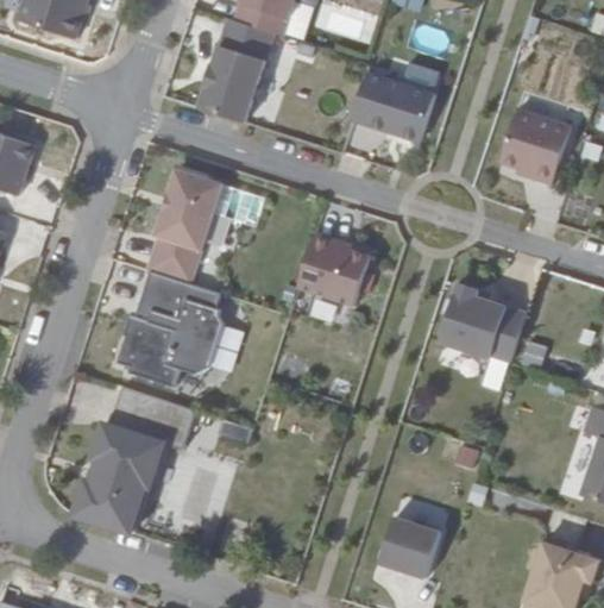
[(21,0),(14,20),(73,38),(85,0),(21,0)]
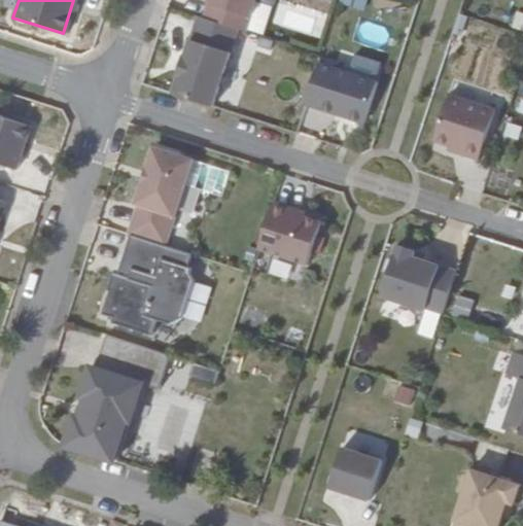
[(202,16),(235,27),(243,30),(252,0),(204,0),(204,1),(207,2),(202,16)]
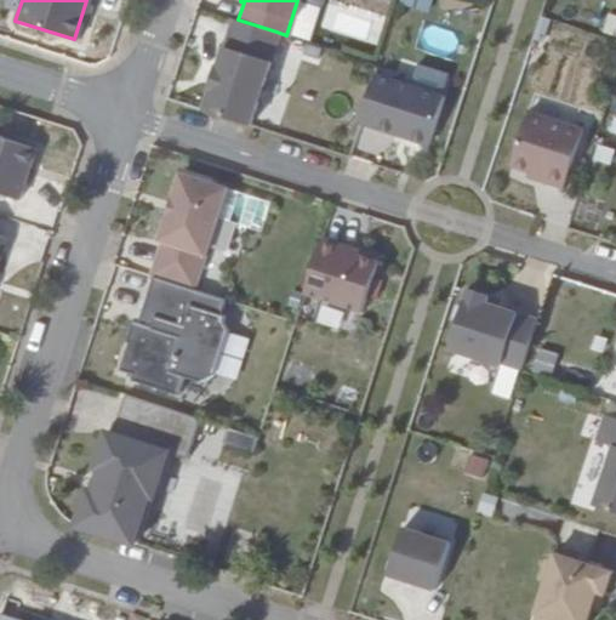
[(426,10),(427,0),(397,0),(397,5),(426,10)]
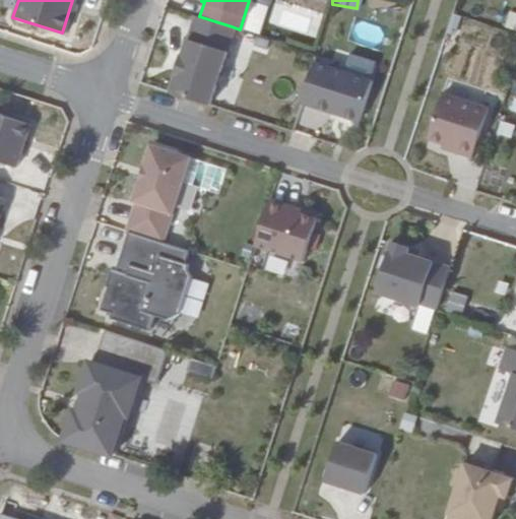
[(515,31),(515,13),(505,10),(499,25),(515,31)]
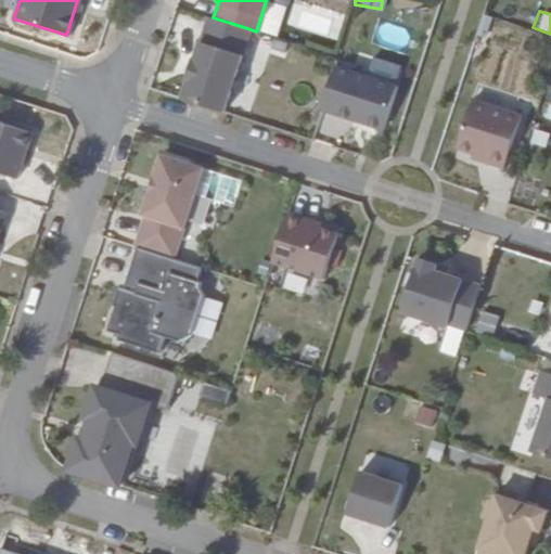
[(180,98),(221,112),(247,28),(213,17),(205,15),(192,59),(189,58),(182,77),(186,78),(180,98)]
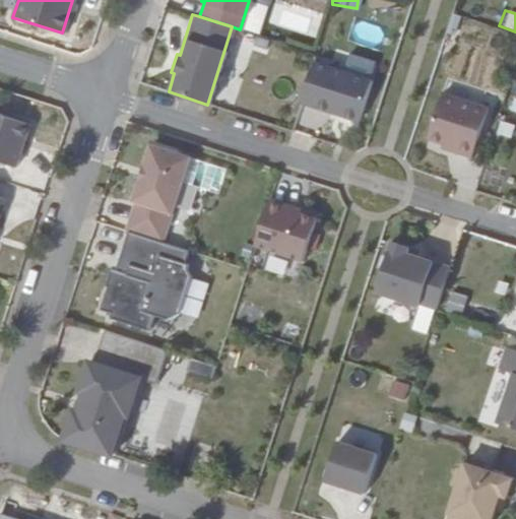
[(349,20),(347,38),(367,41),(370,22),(349,20)]
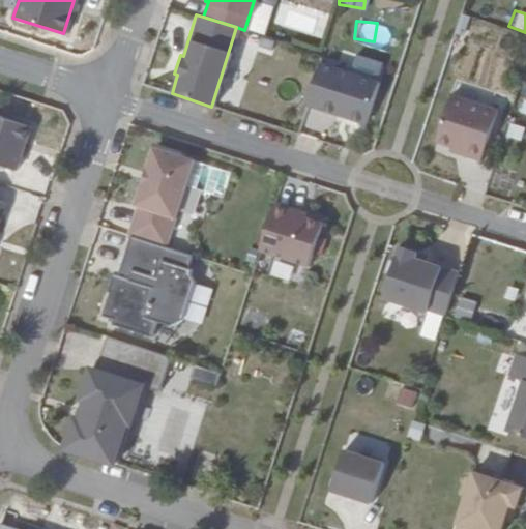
[(318,63),(304,104),(362,122),(377,82),(318,63)]
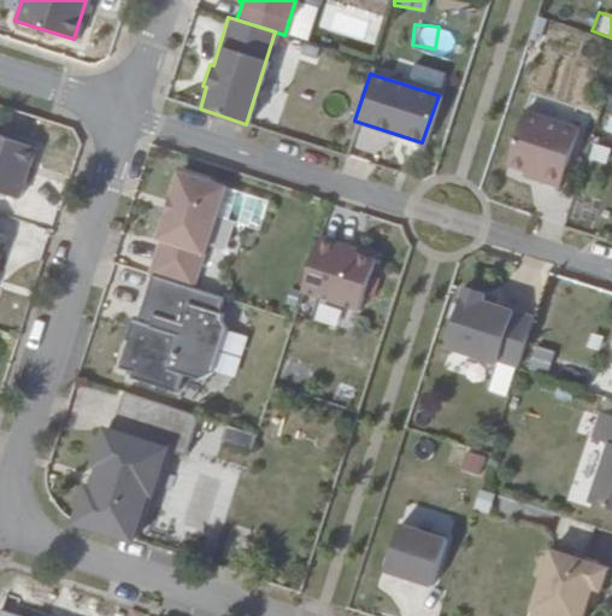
[(536,172),(535,177),(560,185),(580,124),(524,109),(506,164),(524,170),(536,172)]
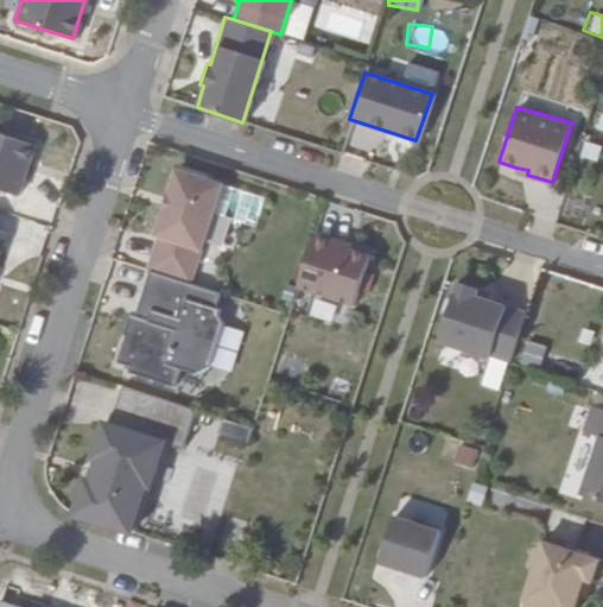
[(0,210),(6,213),(12,194),(16,195),(31,144),(0,133),(0,210)]
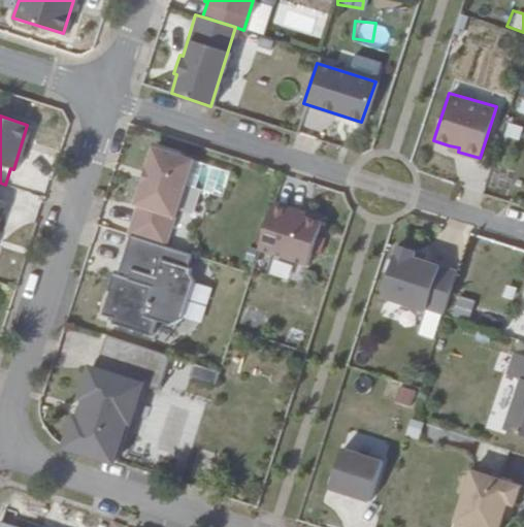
[(139,206),(129,234),(134,236),(161,245),(164,245),(184,183),(191,159),(156,150),(135,205),(139,206)]
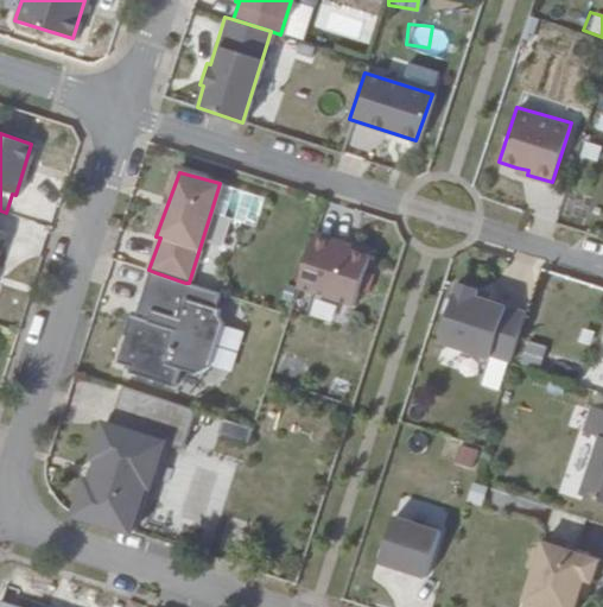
[(262,197),(220,183),(211,210),(255,223),(262,197)]
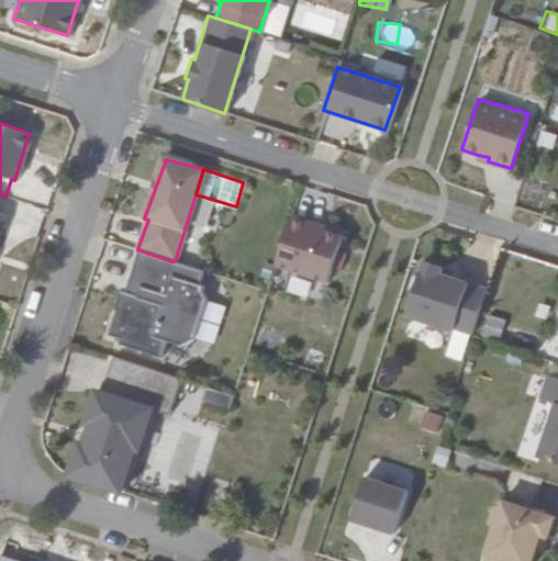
[(310,222),(289,215),(274,265),(325,282),(338,236),(309,226),(310,222)]
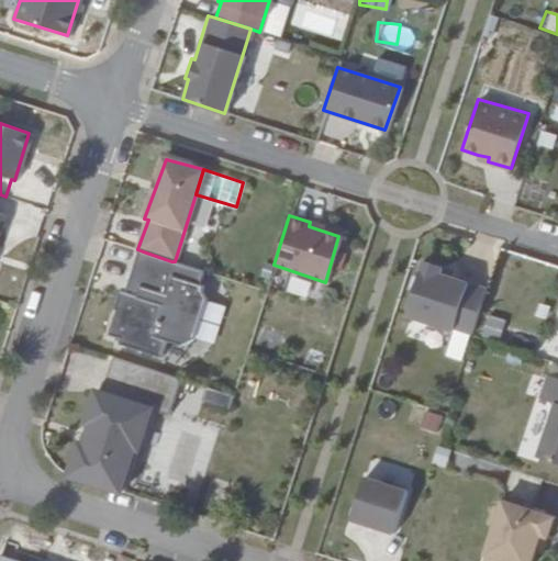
[(171,261),(143,251),(129,294),(125,292),(111,333),(162,349),(164,341),(177,346),(190,341),(201,302),(194,288),(200,271),(171,261)]
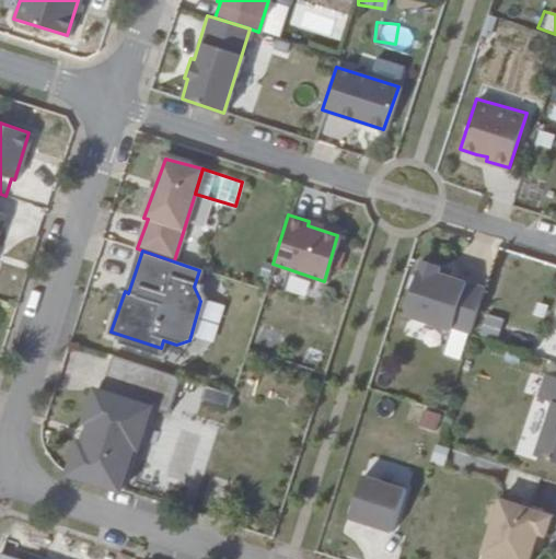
[(470,333),(484,289),(438,274),(439,267),(420,261),(404,315),(450,329),(451,326),(470,333)]
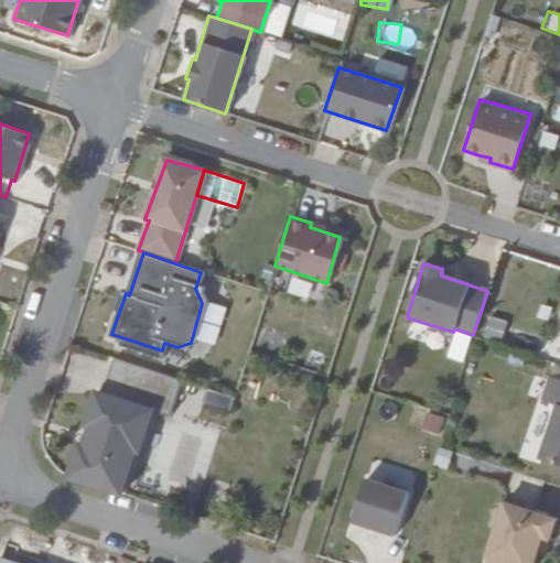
[(67,476),(119,494),(135,451),(139,452),(152,411),(171,417),(181,380),(111,358),(100,392),(95,391),(85,424),(89,425),(84,445),(77,443),(67,476)]
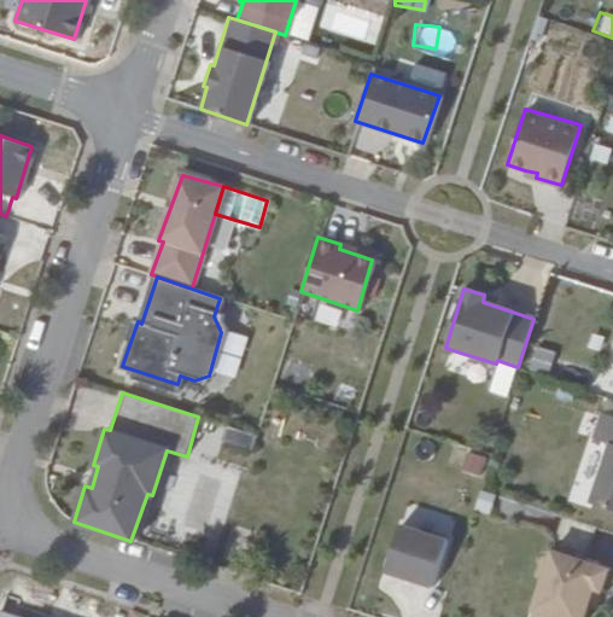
[(612,417),(601,413),(594,440),(611,444),(591,504),(612,508),(612,417)]
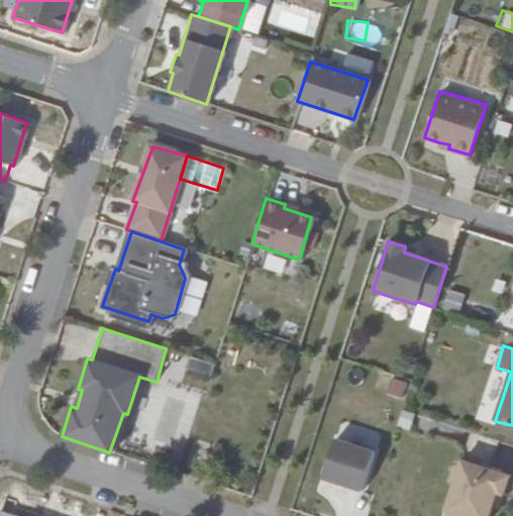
[(186,369),(209,376),(213,365),(188,355),(186,369)]
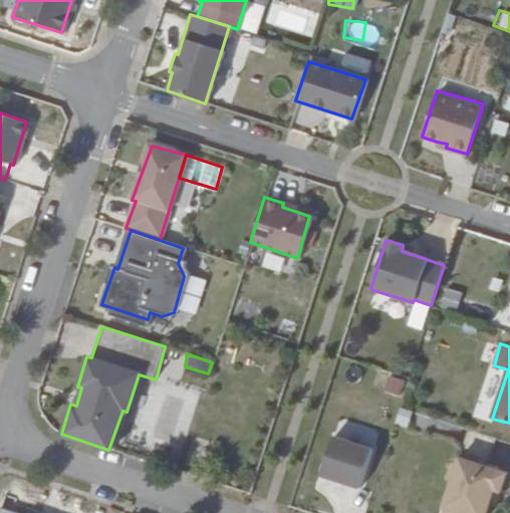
[(370,450),(330,437),(319,475),(358,488),(370,450)]
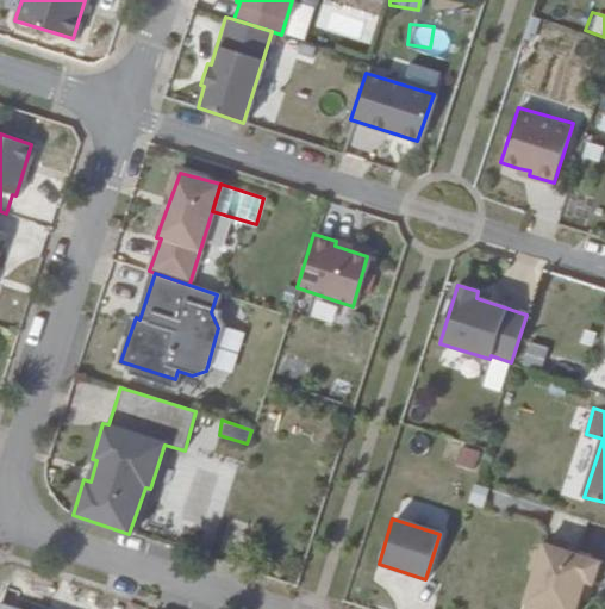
[(585,582),(593,585),(602,561),(544,542),(543,548),(538,547),(532,564),(535,572),(528,603),(546,608),(577,608),(580,598),(585,582)]
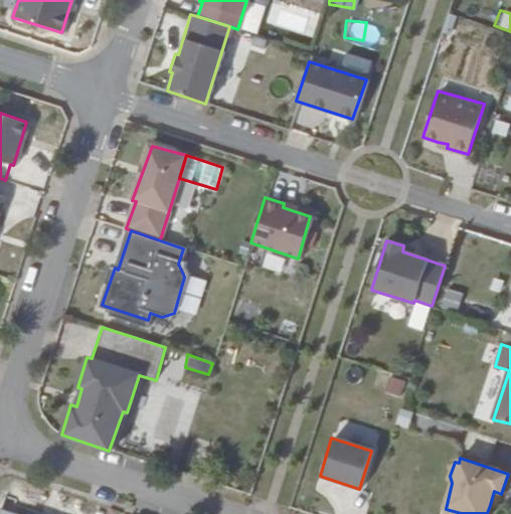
[(498,507),(501,494),(494,491),(490,505),(498,507)]
